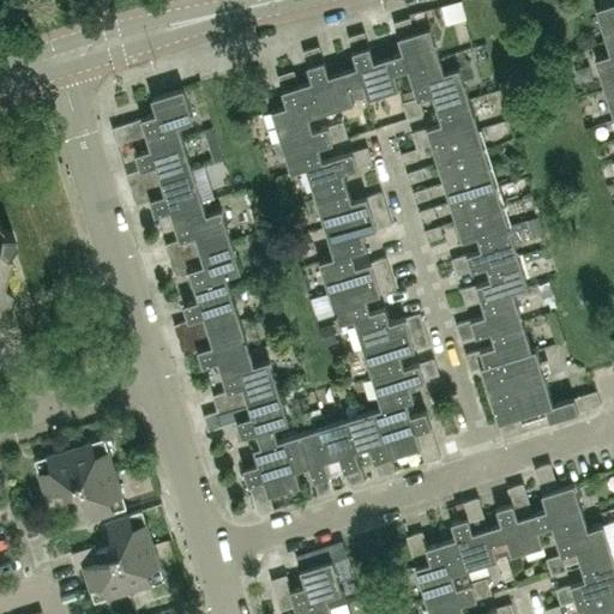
[(613,0),(611,0),(612,4),(596,8),(607,40),(613,36),(613,0)]
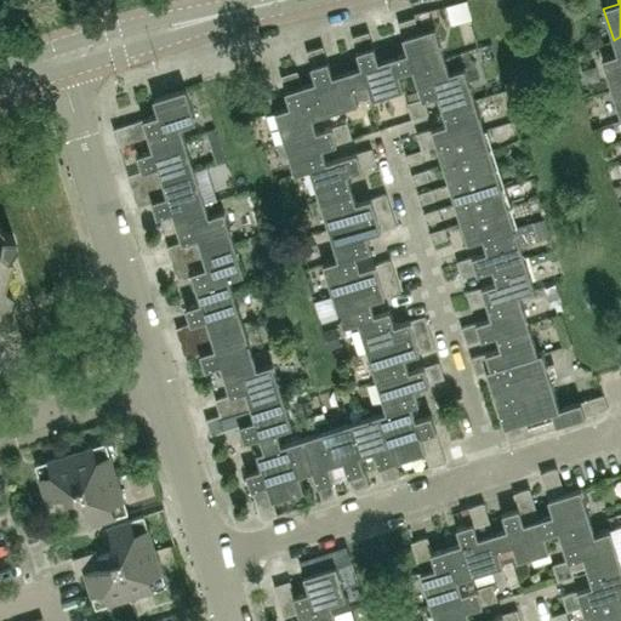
[(444,60),(434,29),(420,34),(415,18),(398,23),(408,53),(393,58),(398,77),(399,75),(412,72),(417,85),(433,80),(428,64),(444,60)]
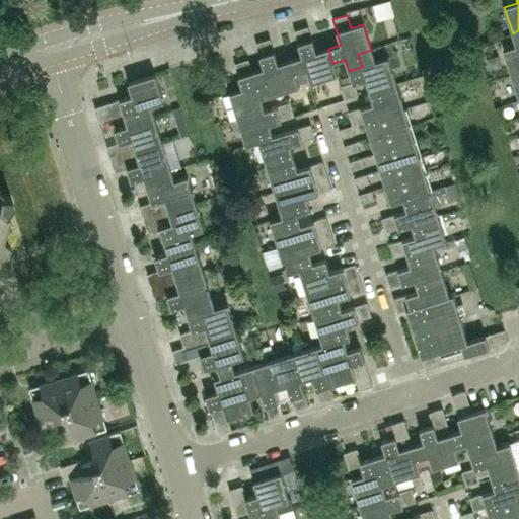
[(338,75),(334,63),(332,64),(328,49),(316,53),(312,41),(311,41),(307,27),(294,32),(302,57),(290,61),(294,75),(294,74),(306,71),(309,81),(310,84),(338,75)]
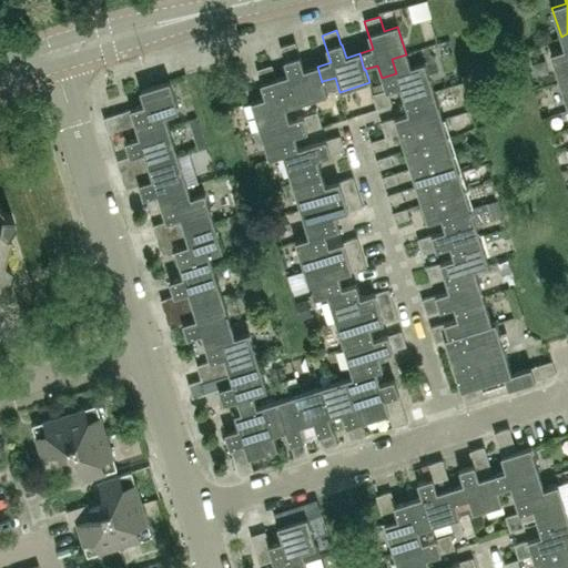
[(567,33),(561,37),(565,50),(551,54),(560,83),(567,80),(567,33)]
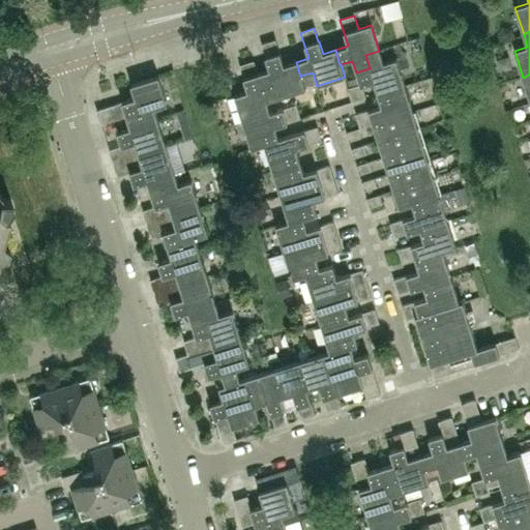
[(304,87),(300,76),(300,77),(296,62),(284,66),(280,53),(278,54),(274,40),(261,45),(269,70),(257,75),(261,89),(274,84),(278,98),(305,89),(304,87)]
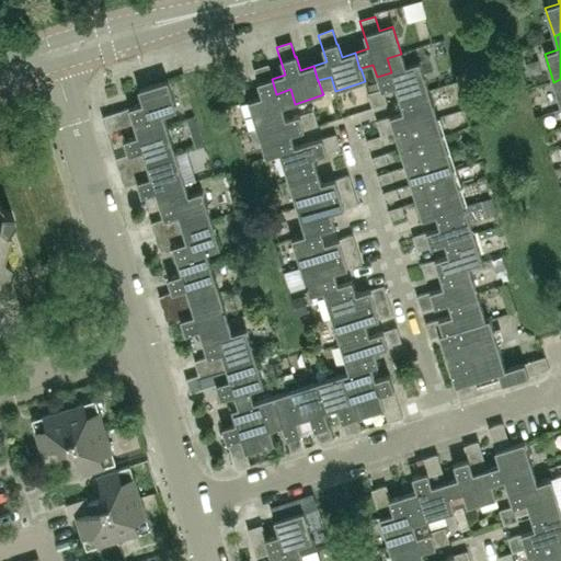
[(428,91),(420,63),(405,67),(401,54),(387,58),(391,72),(377,77),(380,90),(381,91),(382,91),(396,87),(399,100),(428,91)]
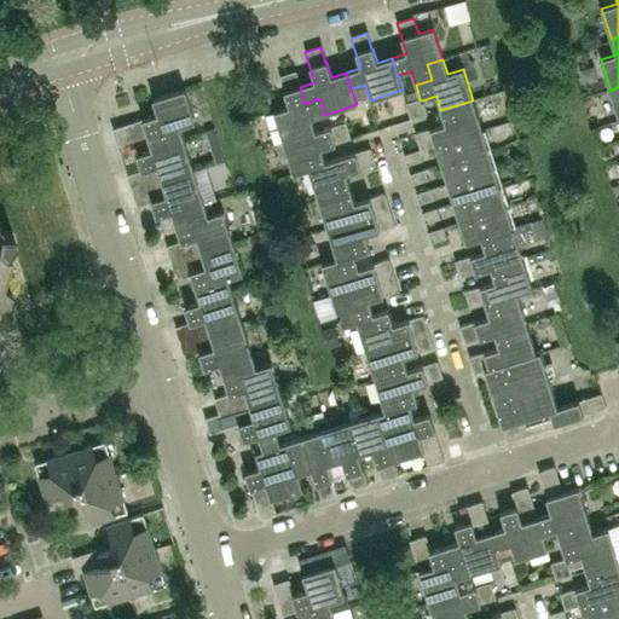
[(325,115),(320,98),(305,104),(300,87),(295,73),(279,77),(289,108),(273,113),(283,143),(314,133),(314,132),(311,119),(325,115)]
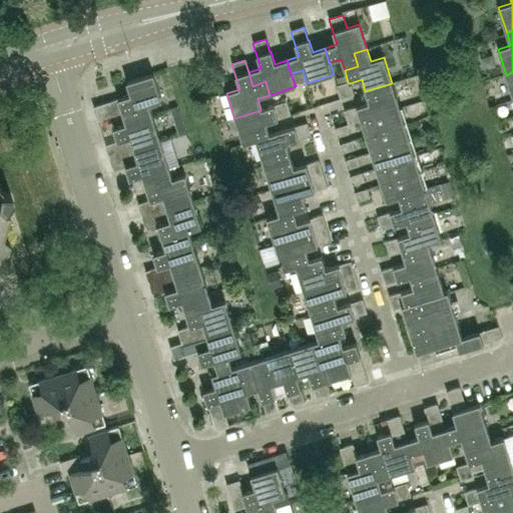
[(303,70),(291,73),(295,84),(306,80),(303,70)]
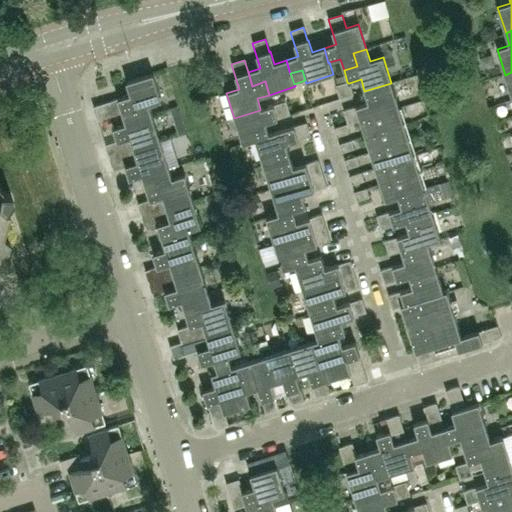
[(149,105),(162,101),(153,75),(127,83),(131,95),(93,107),(97,121),(122,113),(122,112),(135,108),(139,121),(153,117),(149,105)]
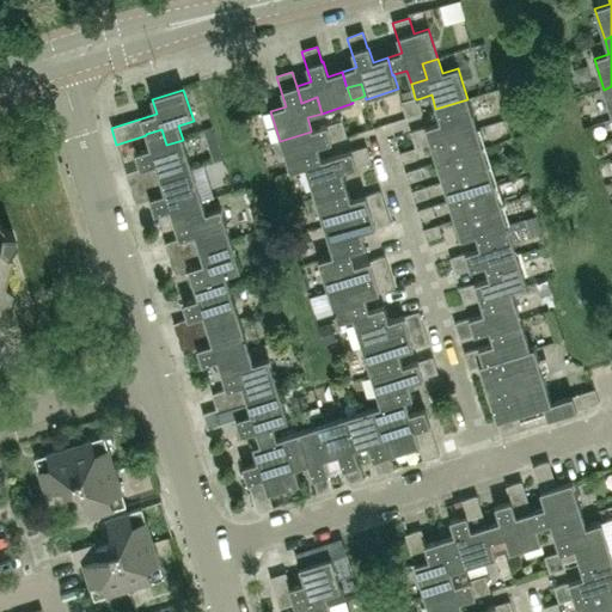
[(422,114),(417,99),(416,99),(415,98),(401,103),(405,118),(422,114)]
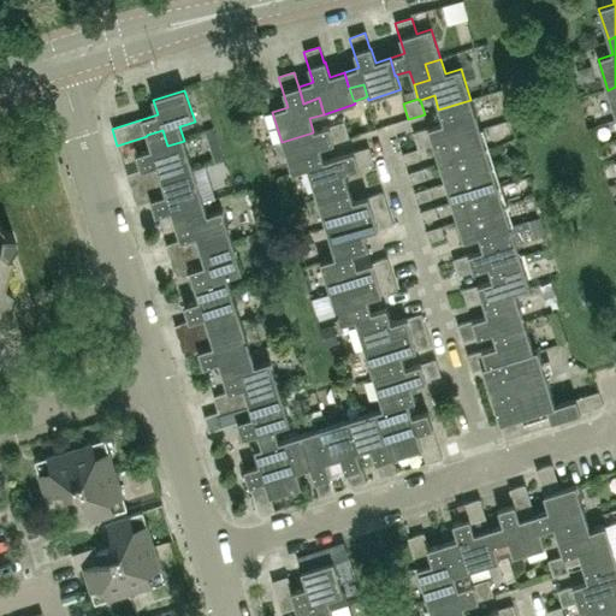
[(480,130),(471,100),(438,110),(443,124),(413,134),(413,135),(418,150),(433,146),(480,130)]
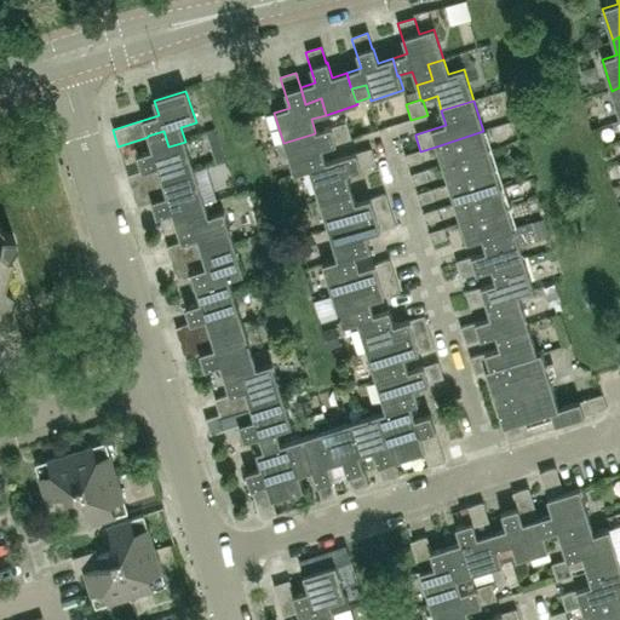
[(321,149),(351,141),(346,125),(332,128),(331,127),(315,132),(315,133),(283,143),(293,174),(309,170),(308,170),(325,165),(325,164),(321,149)]
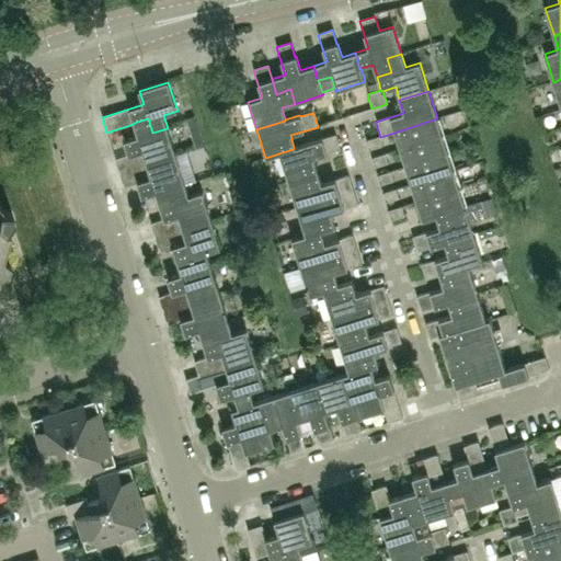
[(175,156),(168,128),(152,133),(148,118),(134,123),(134,124),(138,136),(124,140),(128,155),(115,159),(116,163),(119,173),(151,163),(175,156)]
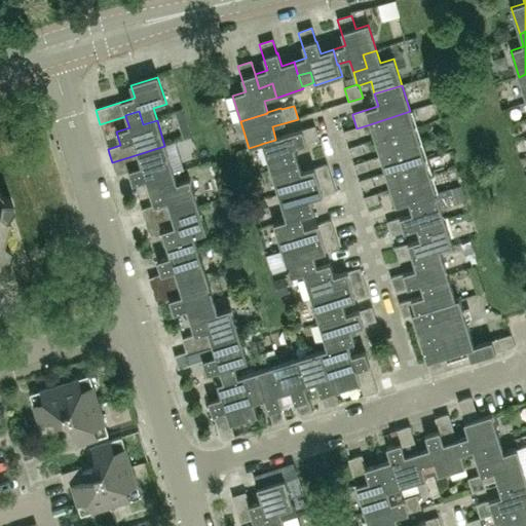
[(415,127),(410,111),(370,124),(375,141),(415,127)]
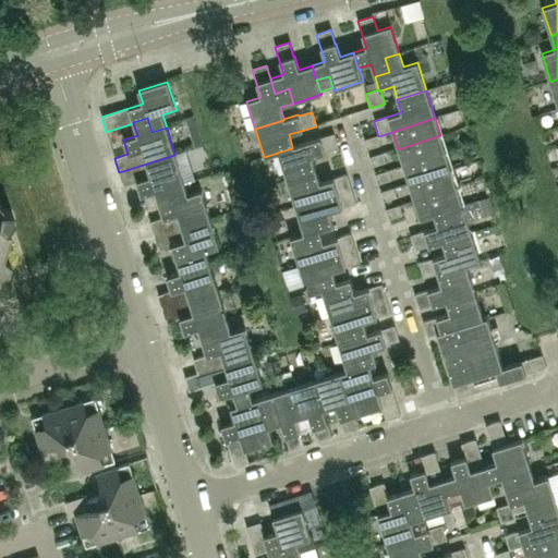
[(311,158),(338,149),(334,135),(319,140),(319,138),(292,147),(292,148),(277,153),(278,153),(287,180),(315,171),(311,158)]
